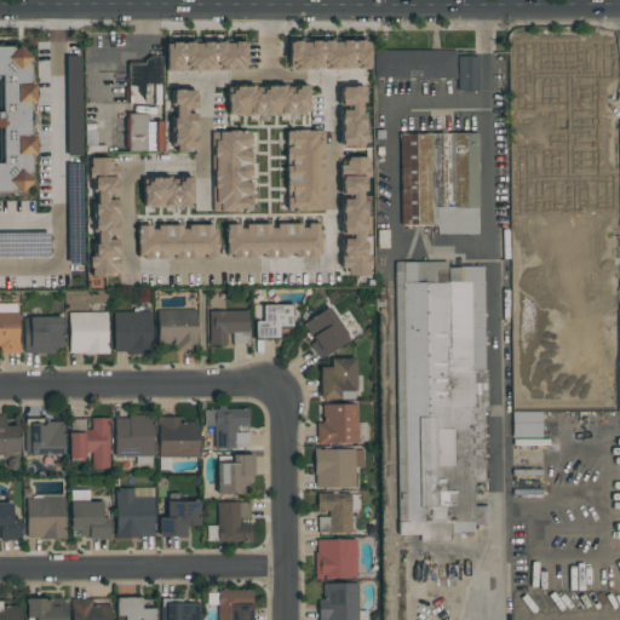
[(287,69),(368,68),(368,41),(287,42),(287,69)]
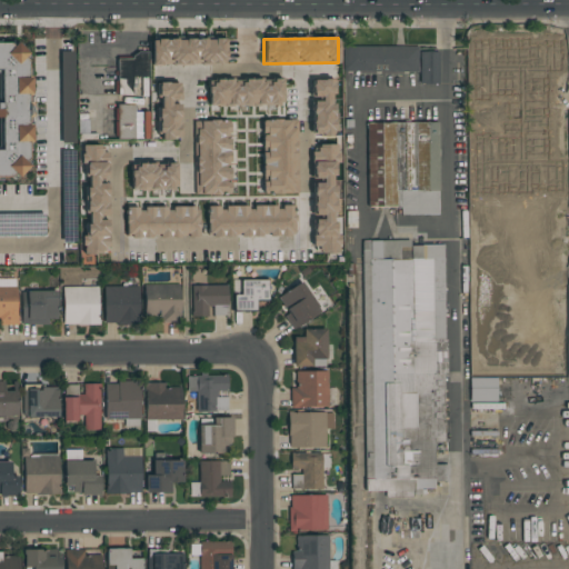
[(151,65),(226,63),(226,39),(151,40),(151,65)]
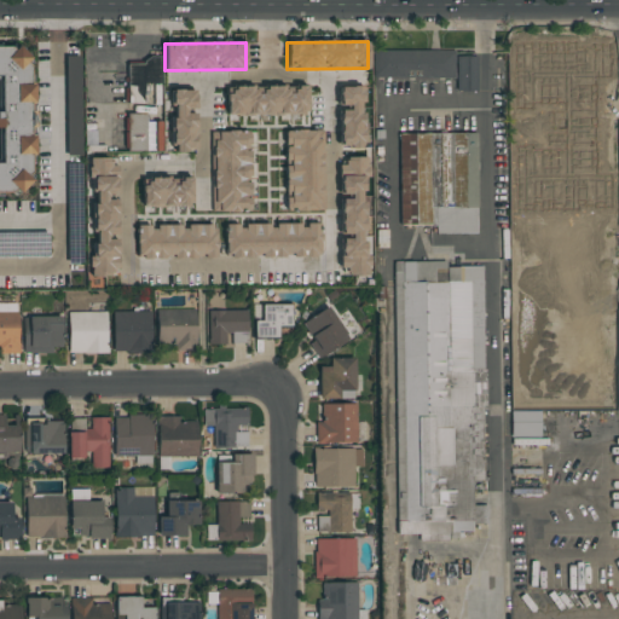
[(0,194),(30,195),(30,46),(0,46),(0,194)]
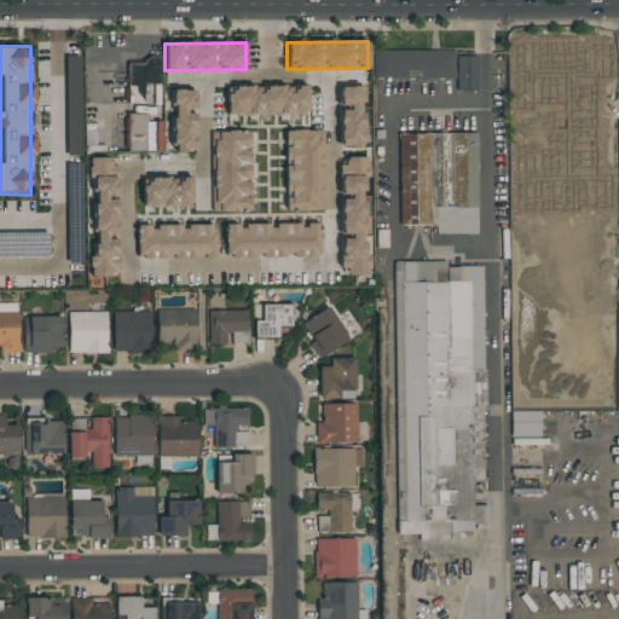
[(455,51),(374,50),(374,77),(455,79),(455,51)]
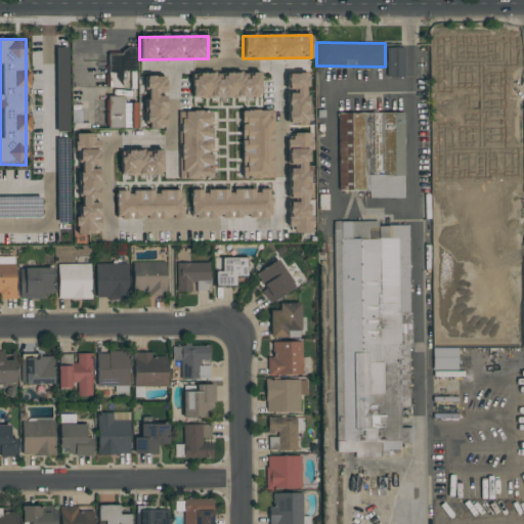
[(402,78),(403,48),(386,47),(386,77),(402,78)]
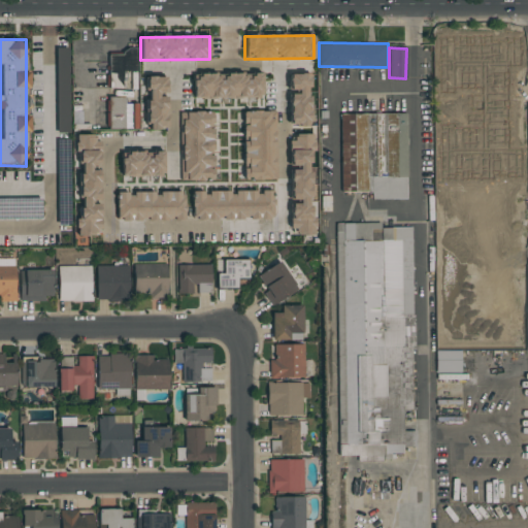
[(262,74),(217,75),(217,73),(198,73),(198,79),(193,79),(193,98),(262,97),(262,74)]
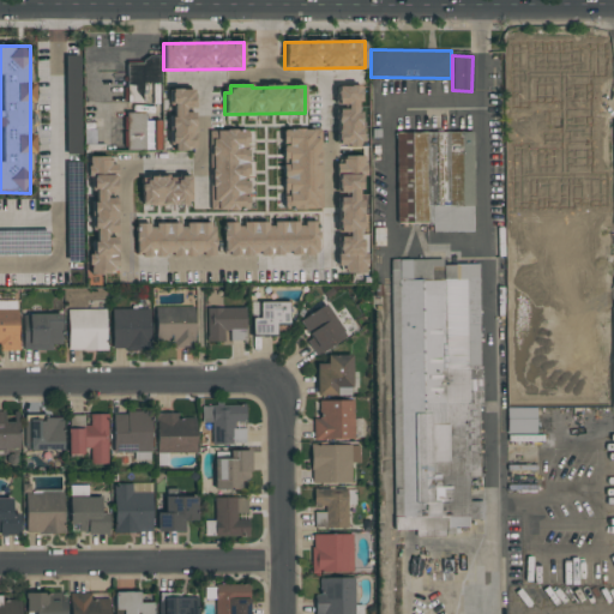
[(360,85),(336,85),(336,107),(337,107),(337,146),(360,146),(360,85)]
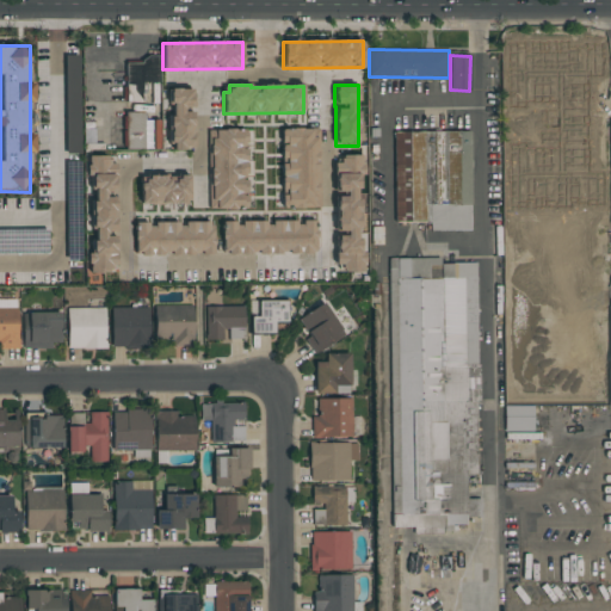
[(192,88),(168,90),(170,150),(192,150),(192,110),(193,110),(192,88)]
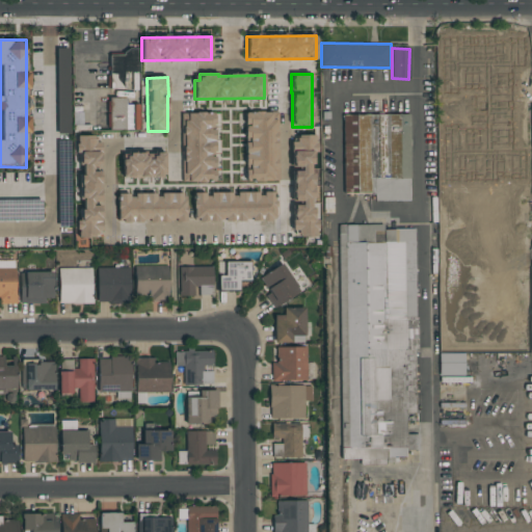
[(126,98),(109,98),(109,131),(126,131),(126,98)]
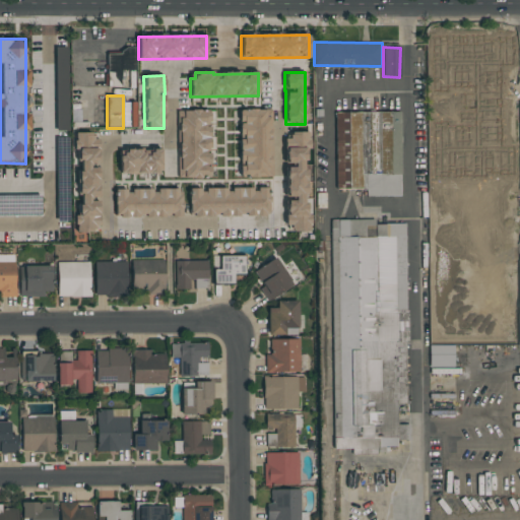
[(270,110),(240,110),(241,178),(271,177),(270,110)]
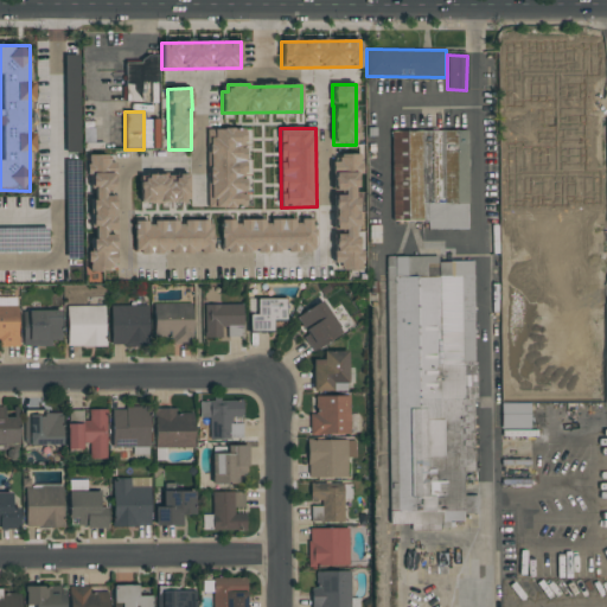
[(206,208),(246,208),(246,176),(246,145),(248,145),(248,129),(206,129),(206,208)]
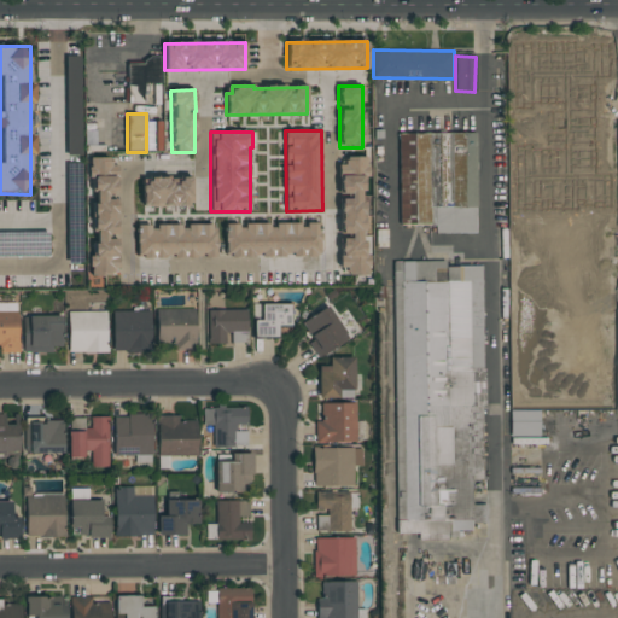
[(476,233),(476,133),(398,134),(398,225),(435,225),(435,234),(476,233)]
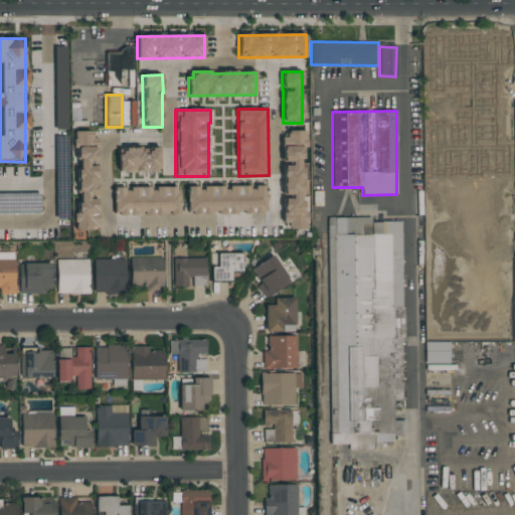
[(97,132),(74,132),(74,160),(76,160),(76,230),(98,230),(97,132)]
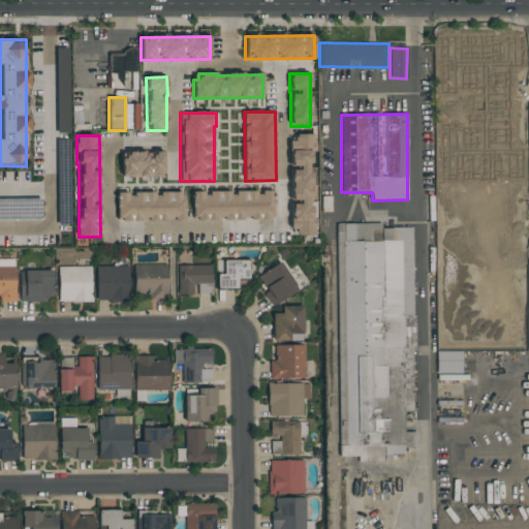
[(290,235),(313,235),(313,198),(318,198),(318,185),(311,185),(310,148),(313,148),(313,136),(289,136),(290,168),(290,203),(290,235)]
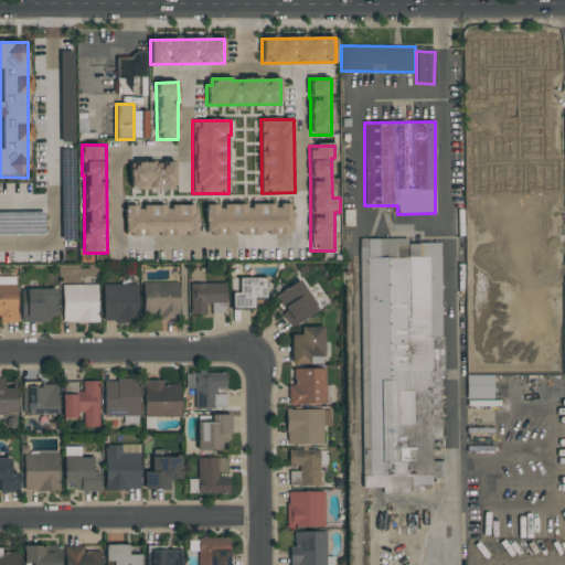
[(174,162),(130,163),(130,189),(174,188),(174,162)]
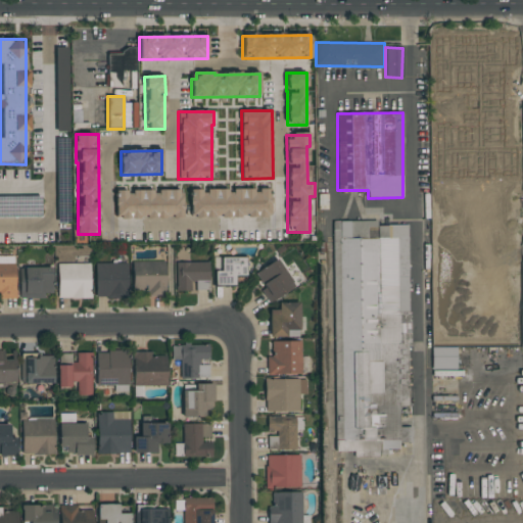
[(190,189),(191,218),(271,217),(270,189),(254,190),(227,190),(201,190),(201,189),(190,189)]
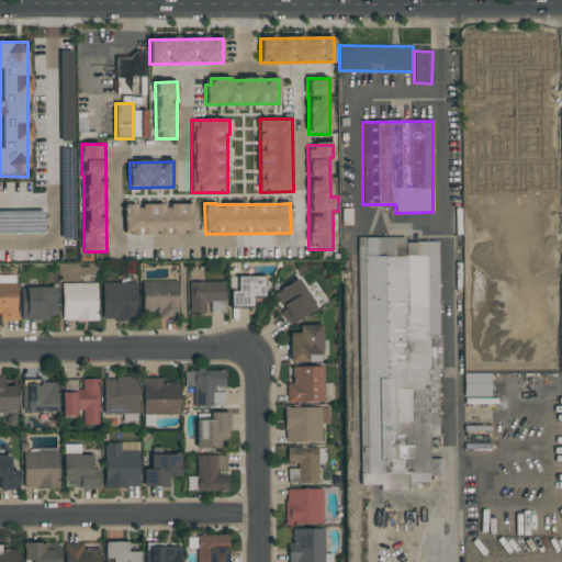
[(197,234),(195,204),(164,205),(164,204),(124,205),(125,236),(197,234)]
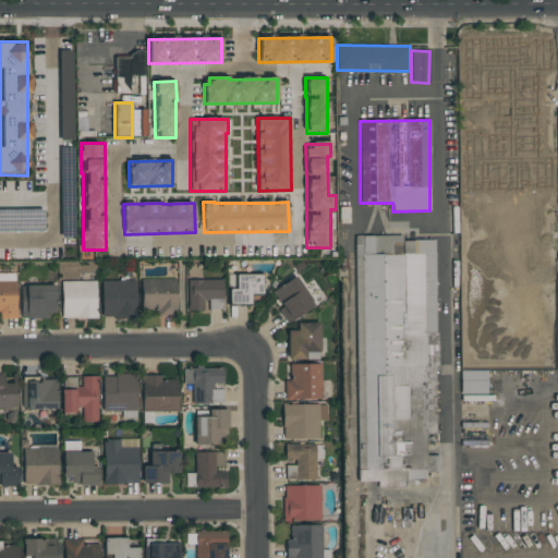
[(435,240),(402,241),(402,235),(355,237),(356,360),(363,359),(364,445),(358,445),(358,482),(377,482),(377,488),(404,488),(404,480),(426,480),(425,472),(439,472),(439,456),(426,456),(426,434),(437,434),(435,240)]
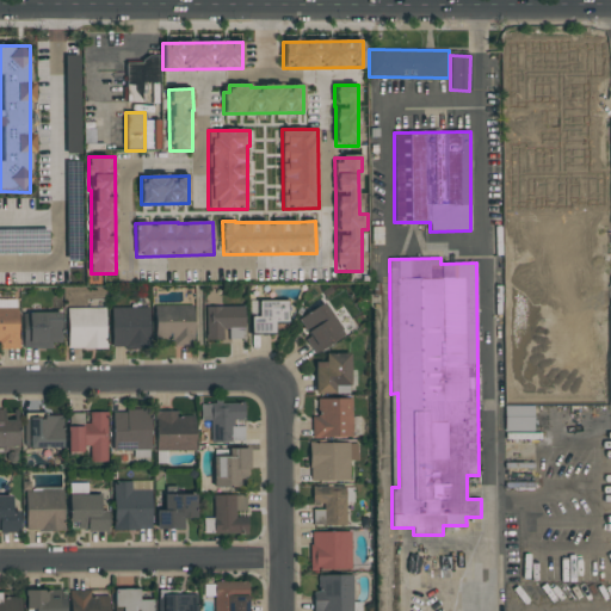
[(17,301),(0,300),(0,346),(18,346),(17,301)]
